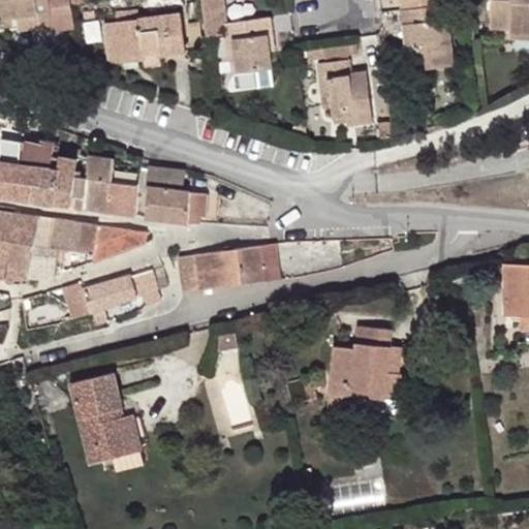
[(0,0),(0,7),(1,19),(16,17),(19,30),(36,27),(37,32),(75,27),(71,0),(0,0)]
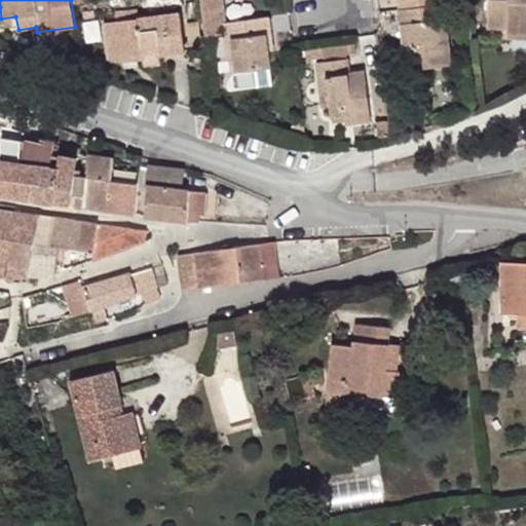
[(252,19),(240,21),(226,23),(222,0),(200,0),(205,36),(225,33),(227,55),(235,54),(237,72),(251,70),(270,68),(268,51),(266,35),(271,35),(268,16),(252,19)]
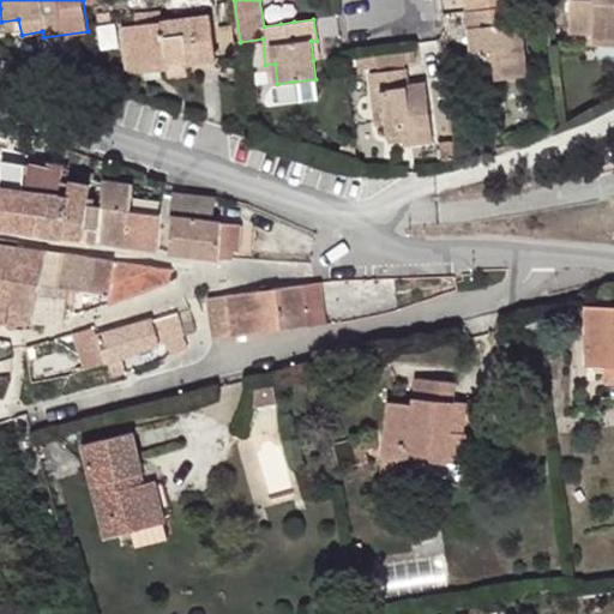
[(483,7),(518,4),(517,0),(463,0),(465,11),(483,7)]
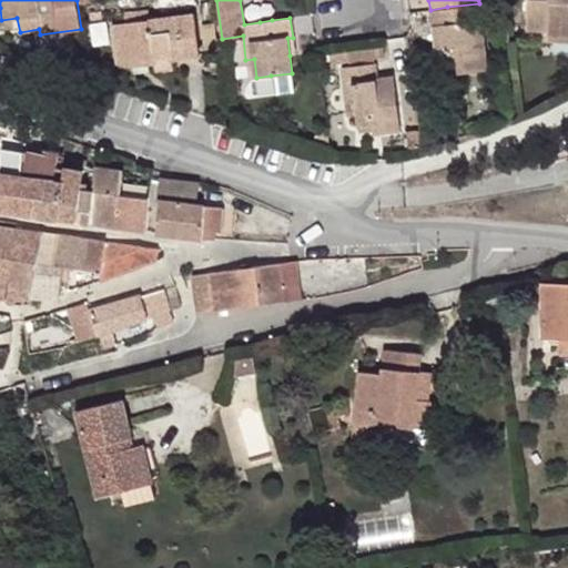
[(567,0),(528,0),(527,28),(548,29),(547,36),(567,36),(567,0)]
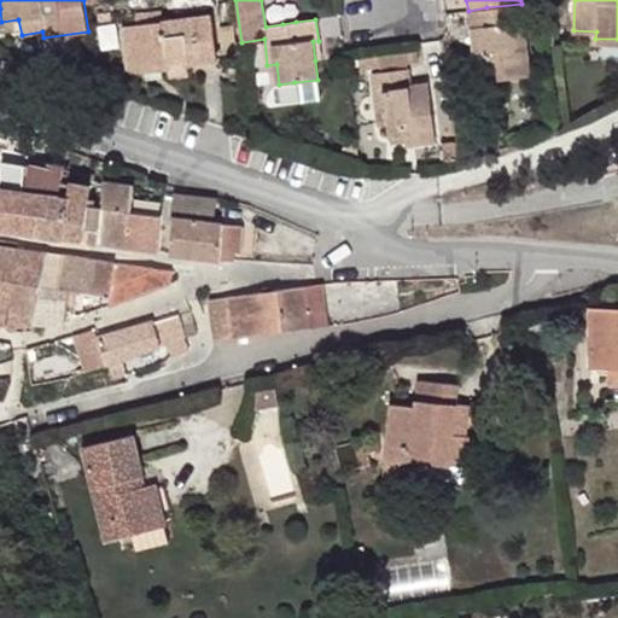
[(531,76),(522,4),(487,7),(468,11),(471,28),(485,27),(488,54),(478,57),(483,82),(531,76)]
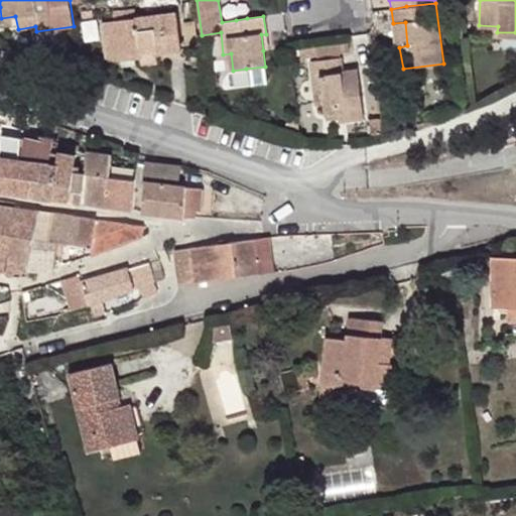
[(113,12),(114,20),(136,17),(135,8),(113,12)]
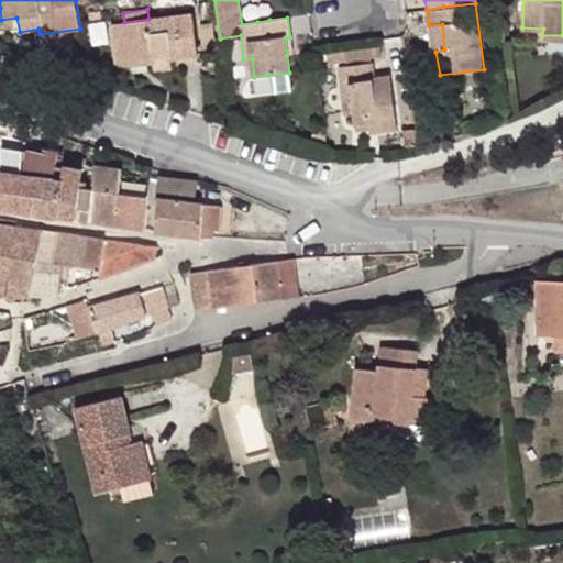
[(124,22),(121,22),(123,39),(119,39),(123,68),(155,64),(155,59),(197,53),(192,12),(148,19),(124,22)]
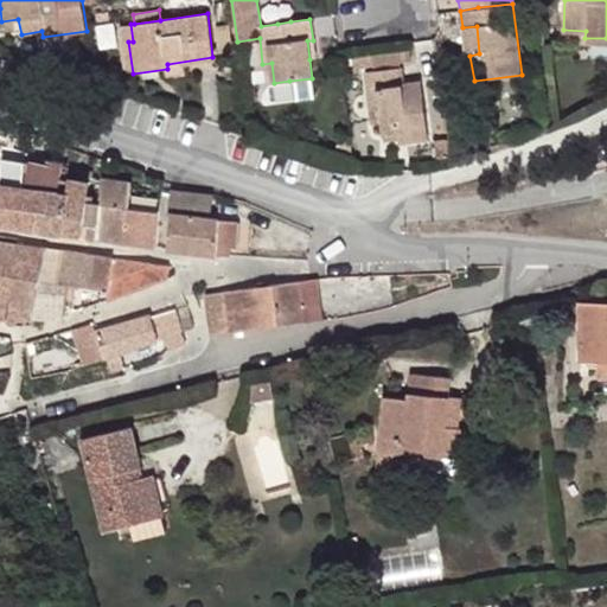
[(100,23),(101,45),(120,43),(117,21),(100,23)]
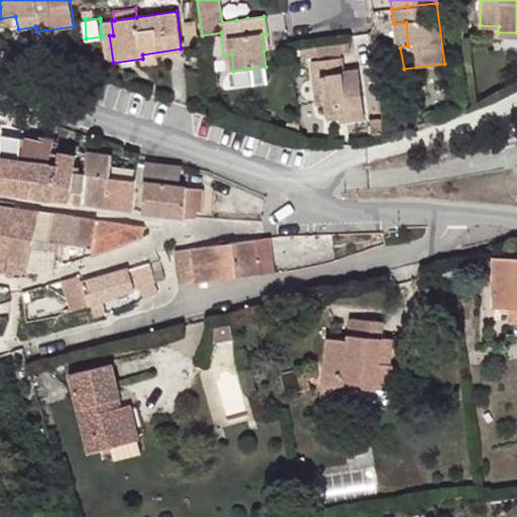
[(113,35),(111,20),(102,22),(107,59),(113,63),(109,35),(113,35)]
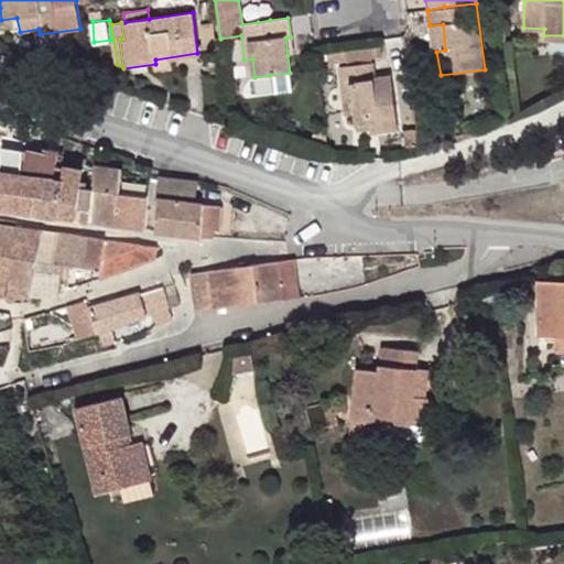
[(213,24),(201,26),(203,45),(216,43),(213,24)]
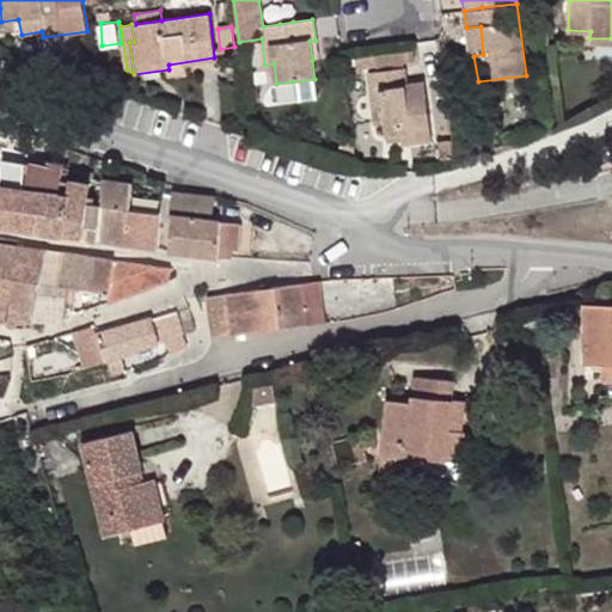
[(470,56),(473,56),(483,54),(481,26),(466,28),(470,56)]
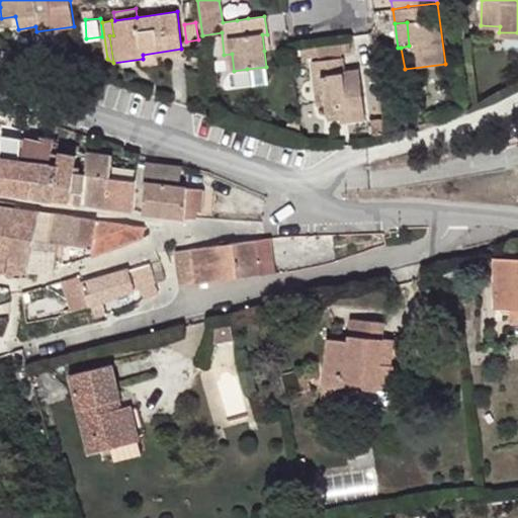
[(498,57),(517,58),(517,32),(499,32),(498,57)]
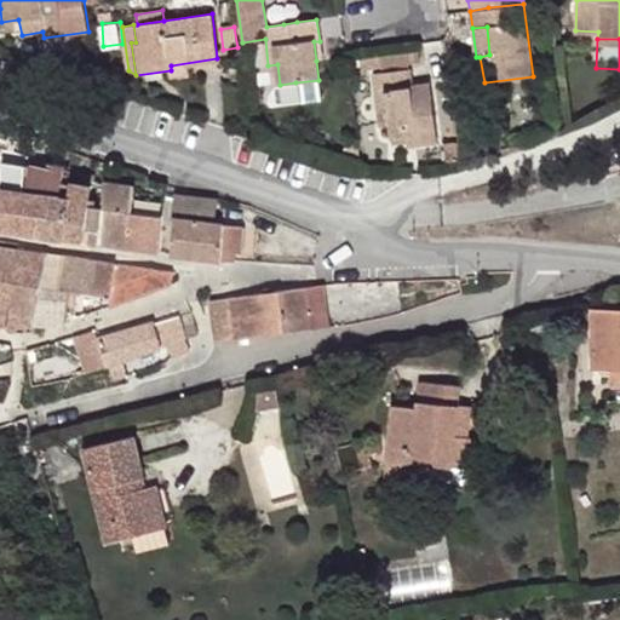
[(380,56),(383,72),(409,67),(407,52),(380,56)]
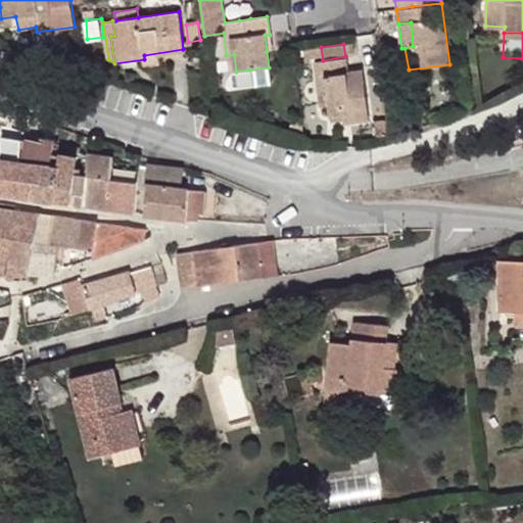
[(345,56),(323,60),(314,61),(317,81),(325,80),(328,105),(330,116),(346,114),(353,113),(354,122),(369,120),(362,69),(347,72),(345,56)]
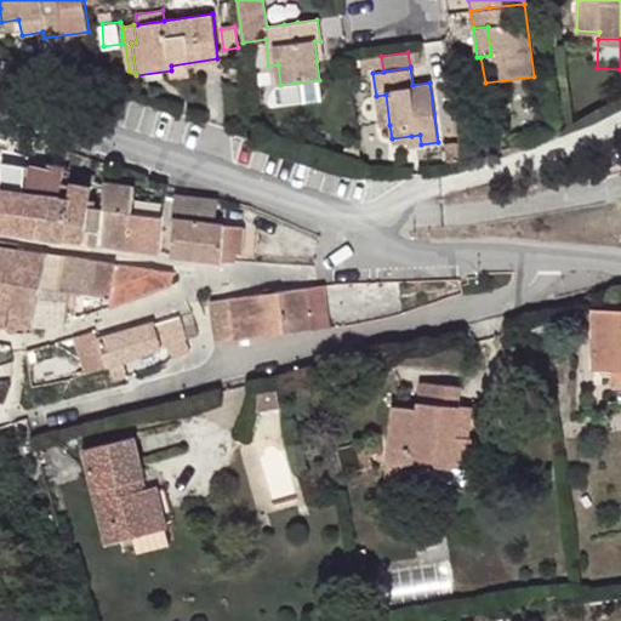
[(319,80),(296,83),(298,97),(322,93),(319,80)]
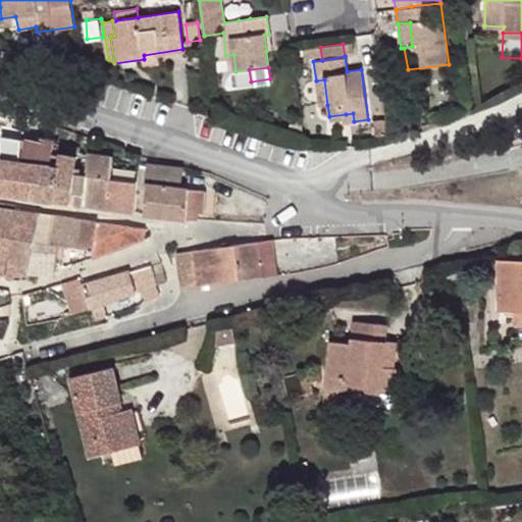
[(324,80),(316,81),(319,106),(327,105),(324,80)]
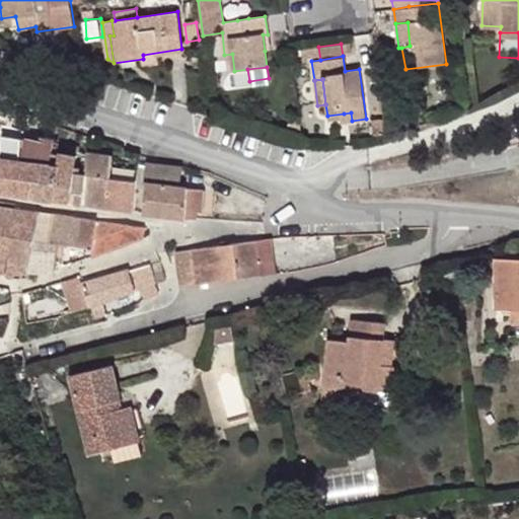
[(345,122),(352,121),(351,113),(344,114),(345,122)]
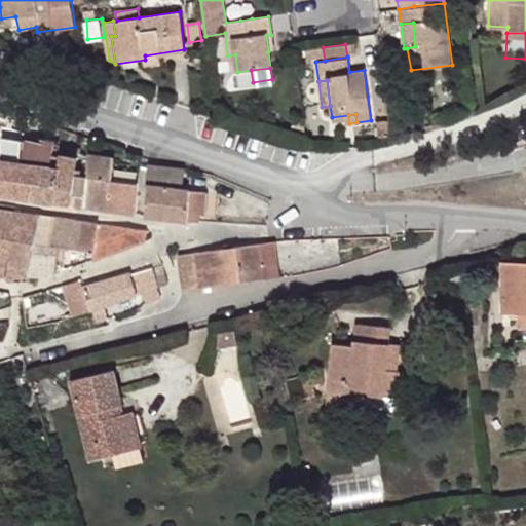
[(377,137),(388,136),(386,121),(376,123),(377,137)]
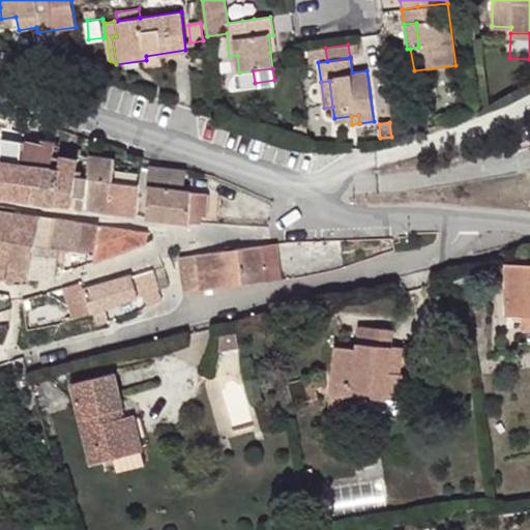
[(23,164),(1,160),(0,166),(0,167),(0,196),(49,203),(72,206),(74,195),(86,196),(88,176),(83,175),(83,170),(77,169),(78,158),(62,156),(60,167),(53,166),(55,142),(48,141),(47,145),(26,143),(23,164)]
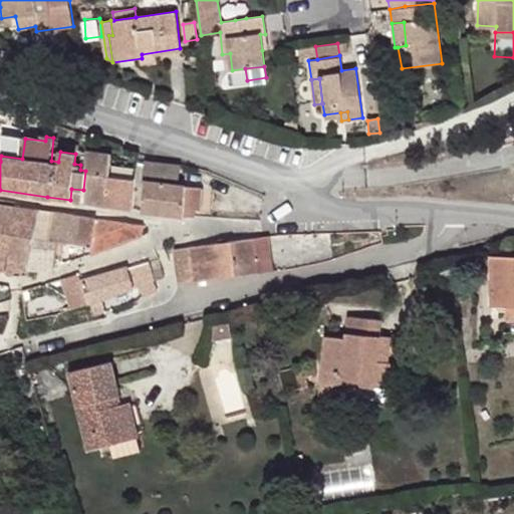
[(88,152),(85,171),(83,190),(81,201),(135,208),(136,178),(110,175),(112,155),(88,152)]
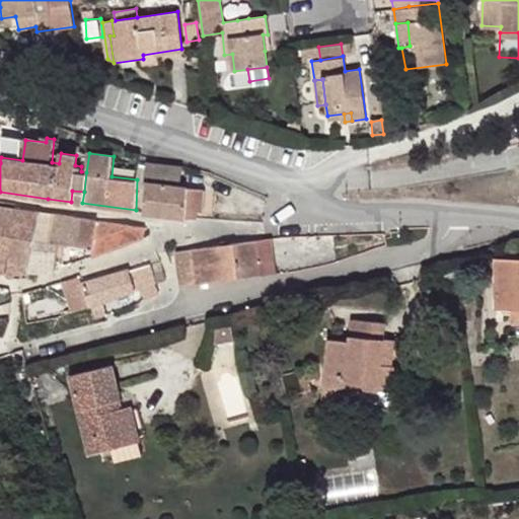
[(196,218),(197,217),(197,211),(202,212),(204,189),(180,187),(181,167),(148,163),(145,211),(156,212),(196,218)]
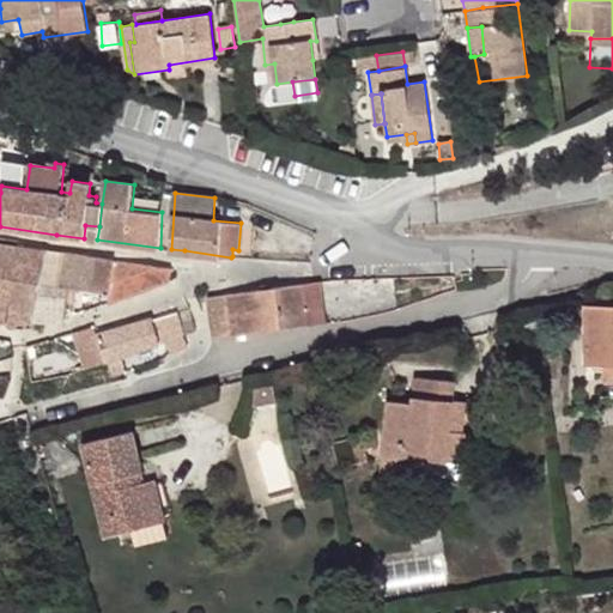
[(85,225),(84,238),(97,240),(99,226),(85,225)]
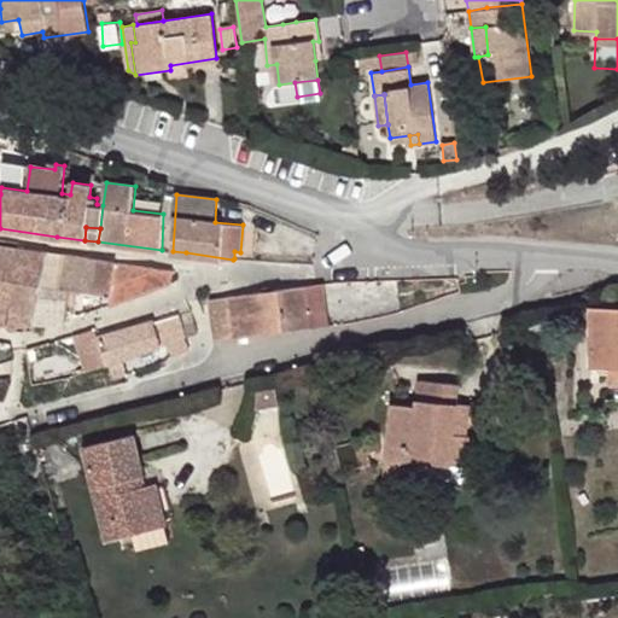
[(4,244),(0,243),(0,324),(10,324),(15,290),(19,248),(4,244)]
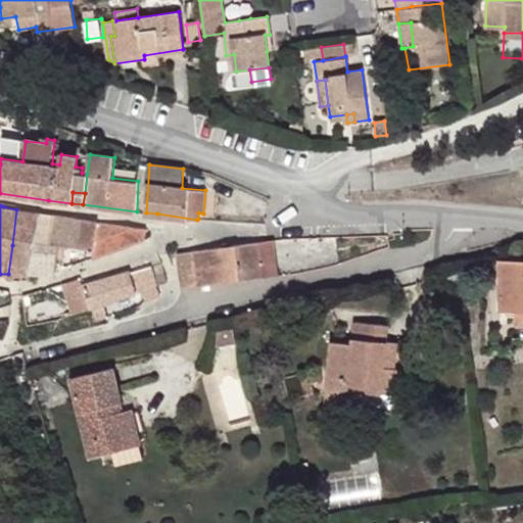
[(38,212),(16,209),(12,245),(8,274),(30,274),(38,212)]
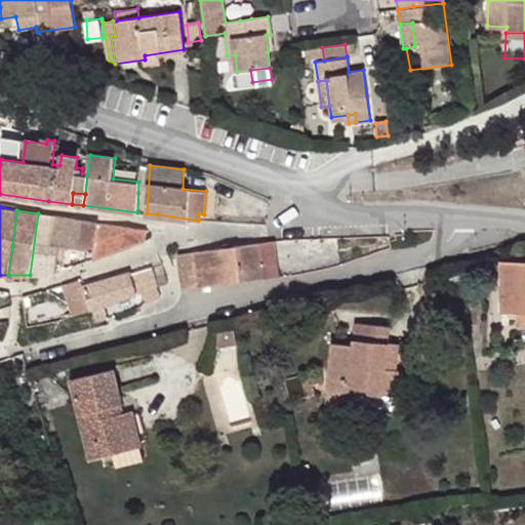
[(52,215),(38,213),(30,275),(55,275),(61,244),(58,244),(59,239),(49,232),(52,215)]
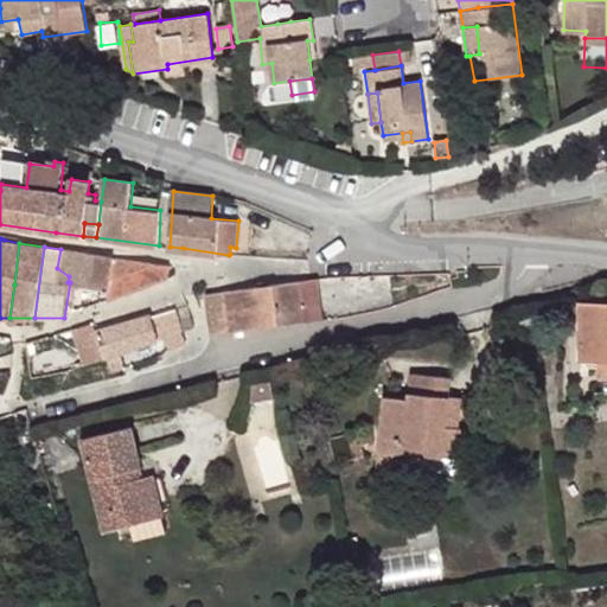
[(76,251),(61,249),(57,268),(69,276),(68,282),(70,282),(109,288),(106,302),(166,280),(168,267),(160,266),(76,251)]
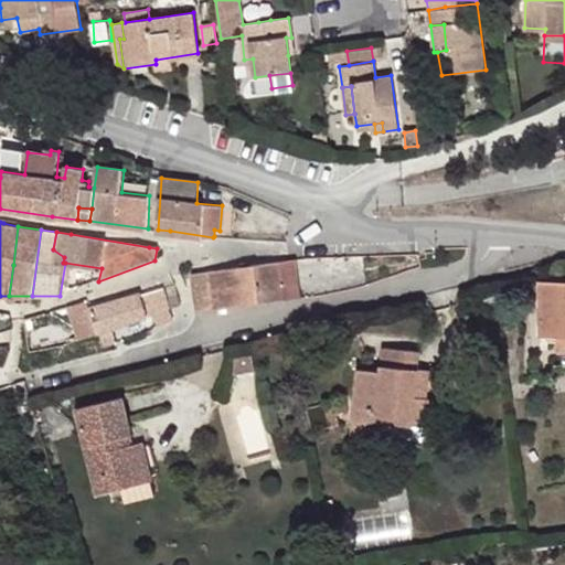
[(296,259),(300,297),(319,294),(316,280),(311,258),(296,259)]
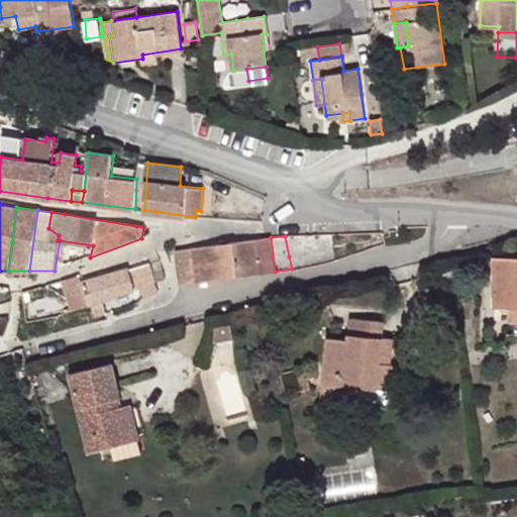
[(175,251),(180,284),(180,285),(189,283),(261,274),(275,272),(271,237),(238,241),(175,250),(175,251)]
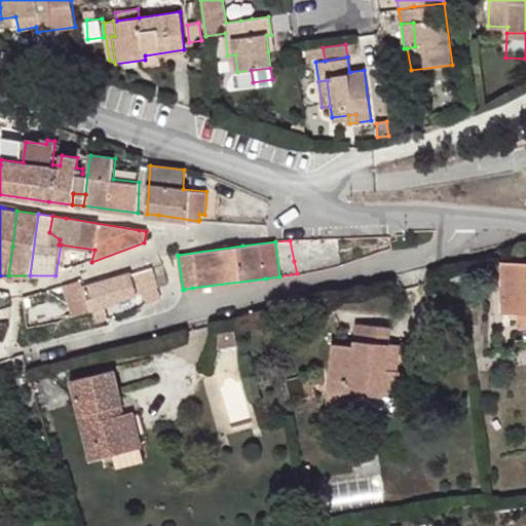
[(525,253),(518,253),(517,261),(504,262),(504,312),(519,312),(525,311),(525,253)]
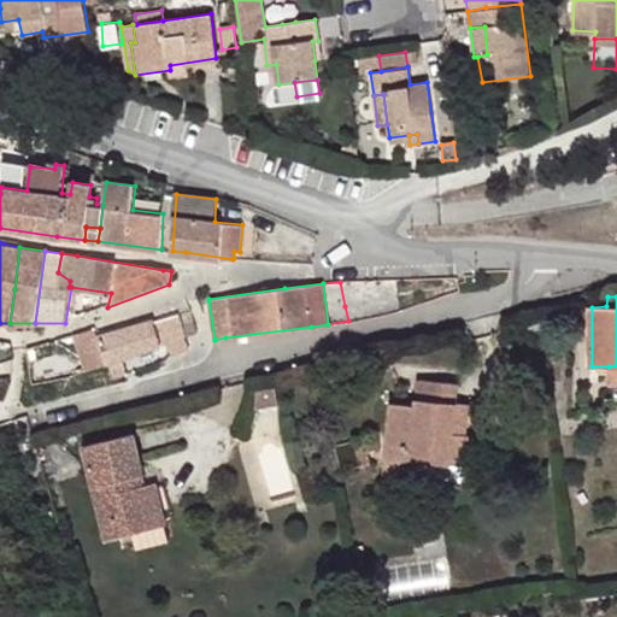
[(191,310),(180,312),(187,335),(198,331),(191,310)]
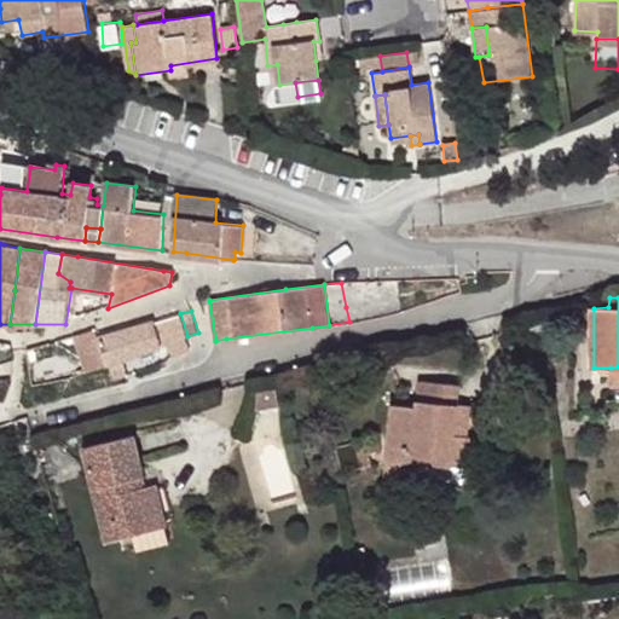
[(150,322),(98,336),(108,363),(122,358),(168,343),(172,356),(190,350),(185,339),(187,336),(180,313),(150,322)]
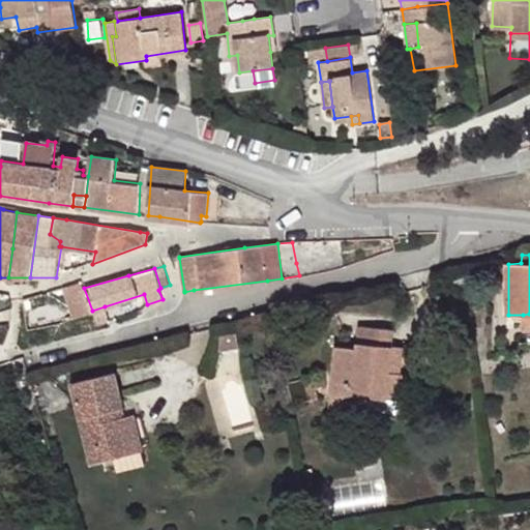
[(105,306),(92,311),(96,326),(109,322),(105,306)]
